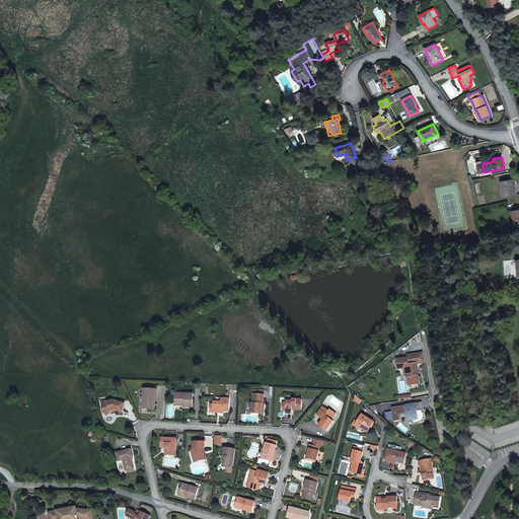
[(503,188),(505,198),(516,196),(513,179),(501,181),(502,188),(503,188)]
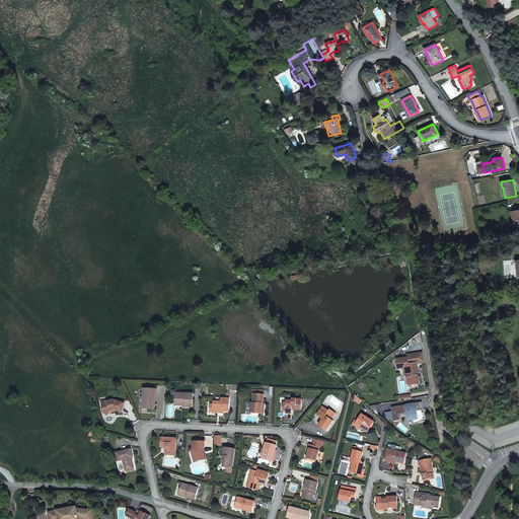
[(425,362),(423,353),(408,356),(408,358),(397,359),(397,365),(403,365),(404,375),(408,375),(410,386),(420,384),(417,364),(425,362)]
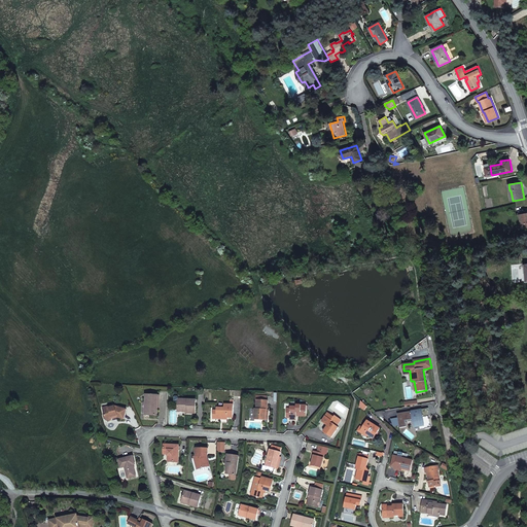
[(147,402),(146,415),(157,416),(159,395),(146,395),(146,402),(147,402)]
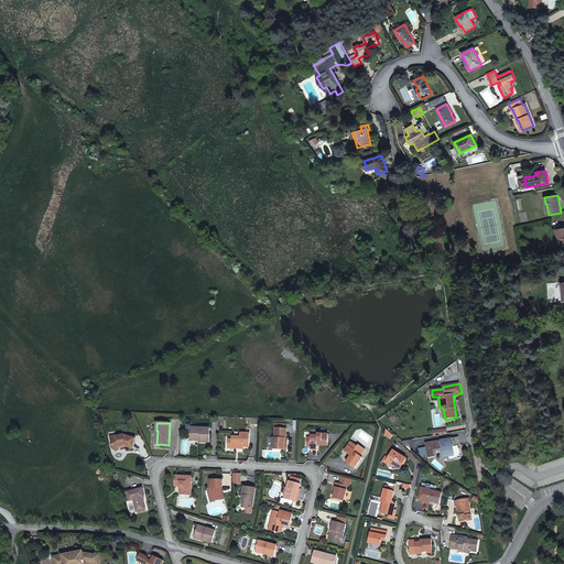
[(201,442),(209,443),(210,429),(191,427),(191,438),(201,440),(201,442)]
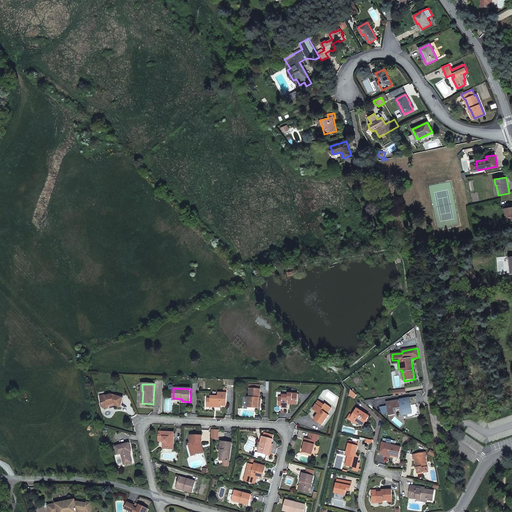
[(221,406),(226,406),(227,393),(227,389),(223,389),(223,393),(218,393),(218,397),(215,397),(215,396),(211,396),(211,399),(210,405),(216,406),(216,407),(221,407),(221,406)]
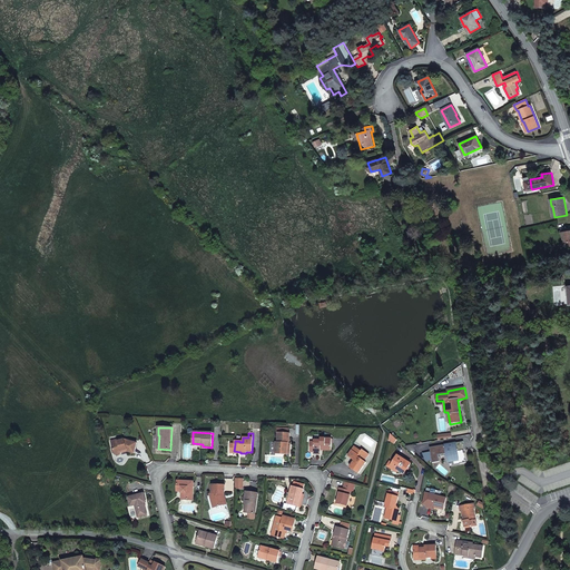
[(288,443),(290,443),(290,433),(288,433),(278,433),(277,442),(276,442),(275,453),(287,454),(288,443)]
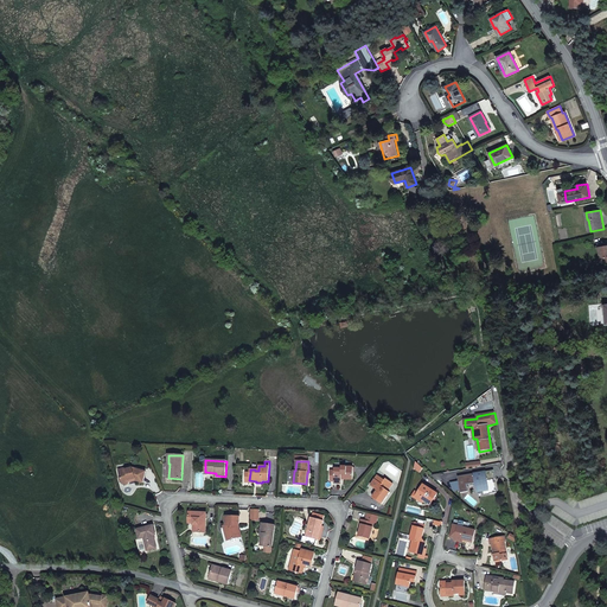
[(334,471),(331,471),(330,478),(334,478),(334,481),(342,481),(342,479),(342,478),(344,478),(344,479),(353,480),(353,467),(342,467),(342,470),(334,468),(334,471)]
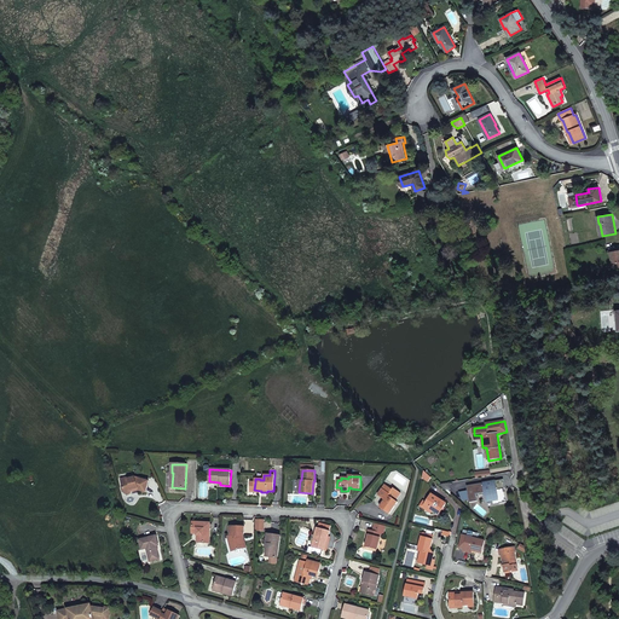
[(129,479),(128,478),(121,479),(125,493),(127,495),(131,493),(132,491),(132,490),(138,489),(138,490),(145,492),(149,481),(136,478),(133,478),(129,479)]
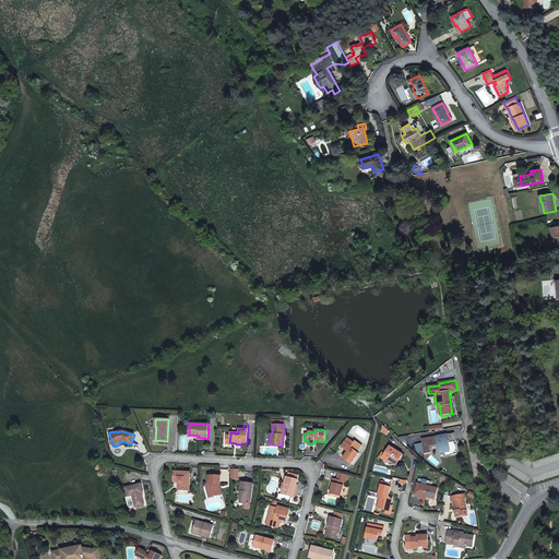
[(454,433),(421,439),(424,454),(431,453),(429,447),(438,444),(438,448),(439,453),(444,452),(450,451),(451,455),(458,454),(455,444),(453,444),(453,442),(455,442),(456,441),(454,433)]
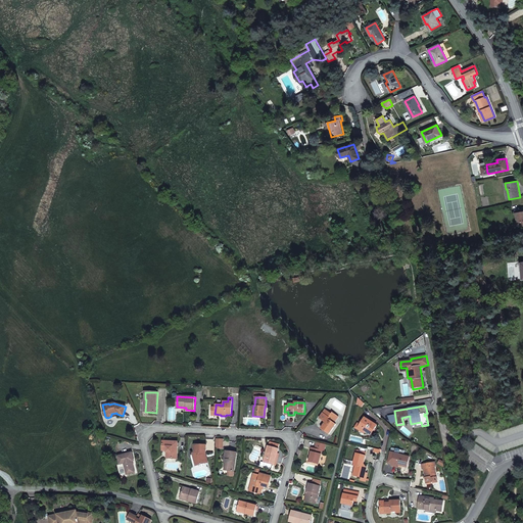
[(325,414),(323,413),(320,419),(323,421),(324,420),(326,421),(325,423),(321,429),(329,434),(336,424),(334,423),(338,417),(332,413),(332,414),(327,411),(325,414)]
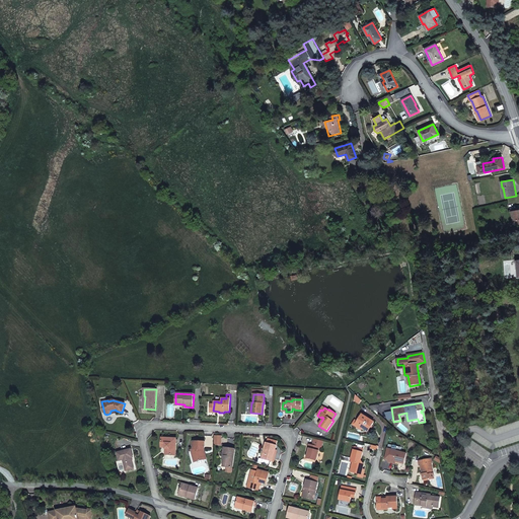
[(363,428),(368,432),(374,422),(362,415),(357,422),(356,424),(363,428)]
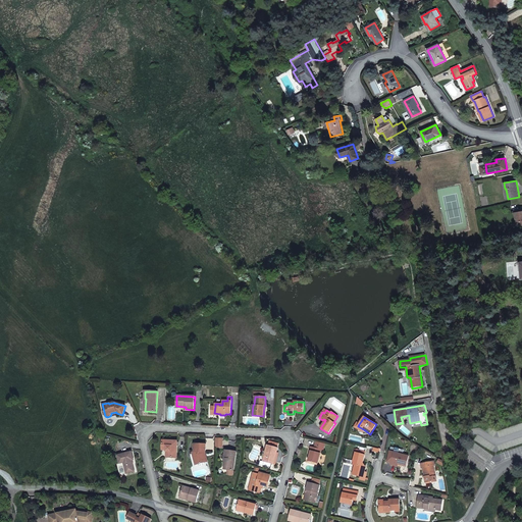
[(359,424),(357,423),(355,427),(364,432),(365,430),(358,426),(359,424)]
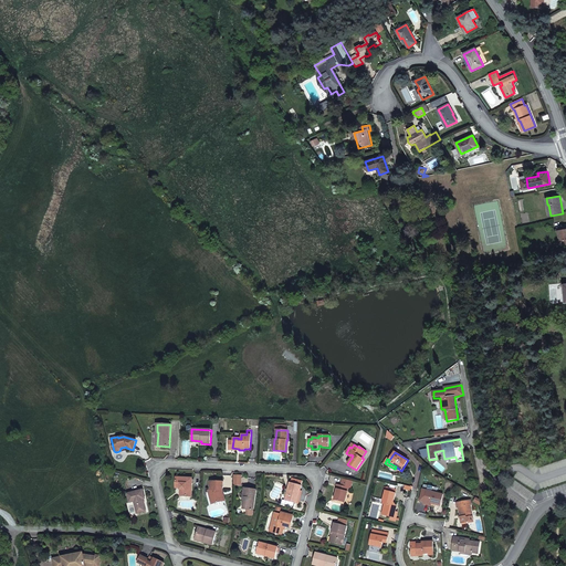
[(182,490),(182,496),(191,496),(192,479),(176,478),(176,488),(180,488),(180,490),(182,490)]
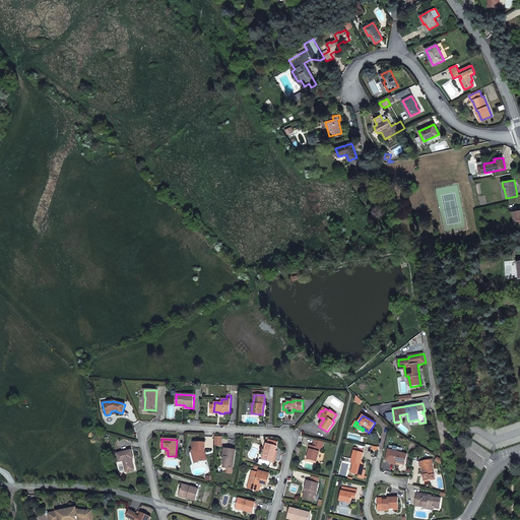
[(315,440),(314,446),(311,445),(309,454),(307,459),(317,462),(320,448),(323,449),(324,443),(324,442),(315,440)]
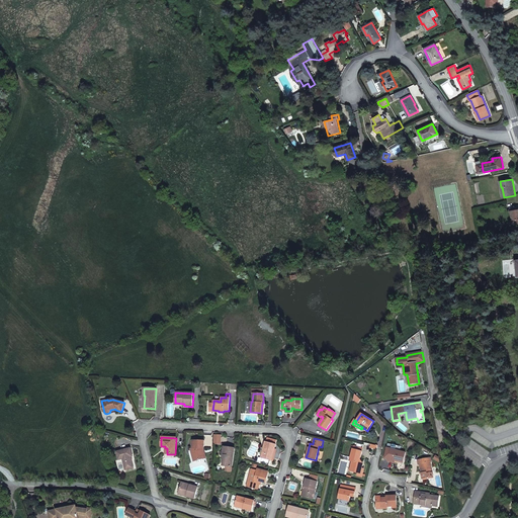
[(201,449),(204,449),(204,441),(192,440),(192,448),(190,449),(194,461),(203,458),(201,449)]
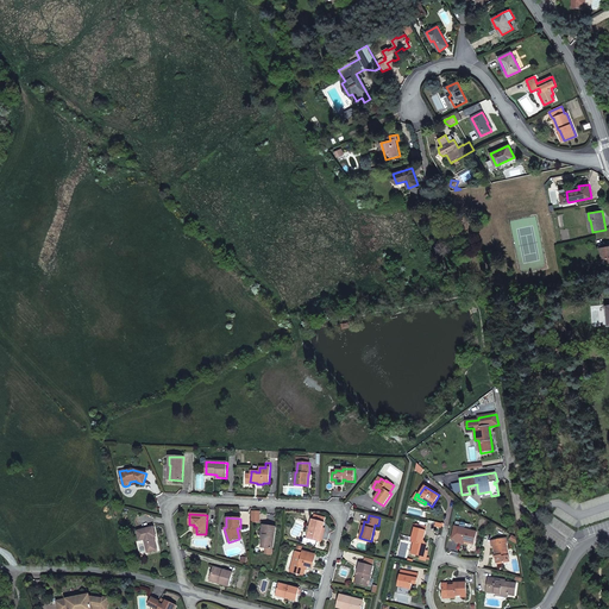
[(308,539),(320,541),(325,522),(312,520),(309,531),(311,531),(308,539)]
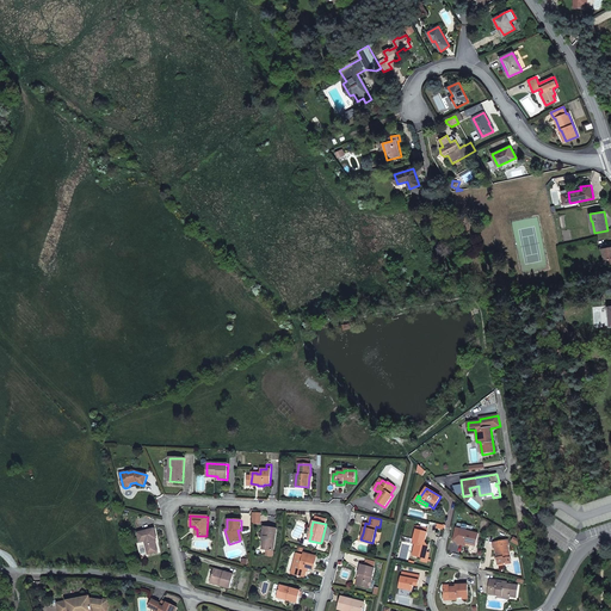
[(466,544),(475,547),(479,534),(471,532),(473,528),(463,525),(461,530),(458,542),(466,544)]
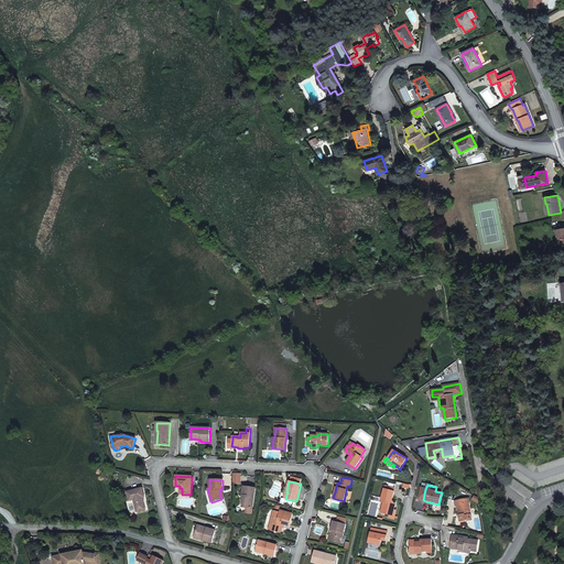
[(247,508),(252,509),(256,488),(243,487),(242,496),(245,496),(242,507),(247,508)]
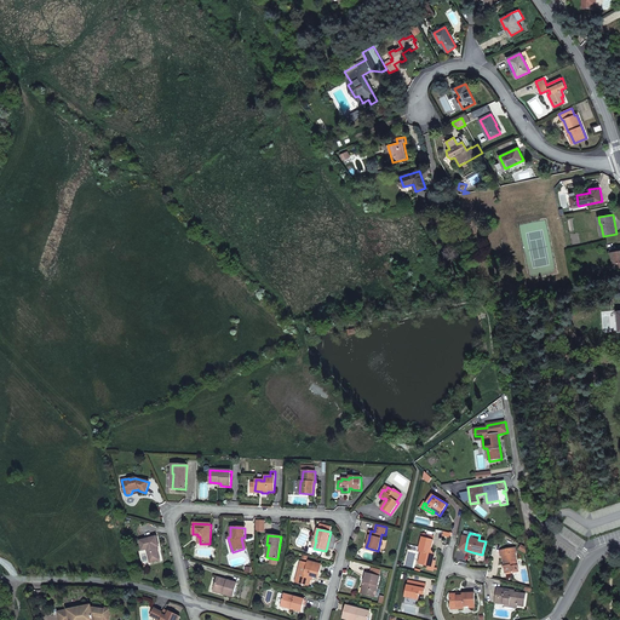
[(156,537),(139,540),(142,551),(147,550),(150,563),(160,561),(159,551),(158,551),(156,547),(158,547),(160,546),(156,537)]
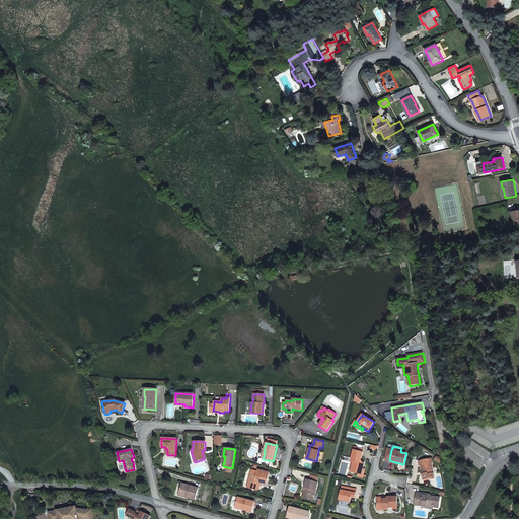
[(363,452),(354,450),(351,459),(354,460),(352,466),(353,469),(353,472),(359,474),(360,469),(362,469),(364,464),(360,463),(363,452)]
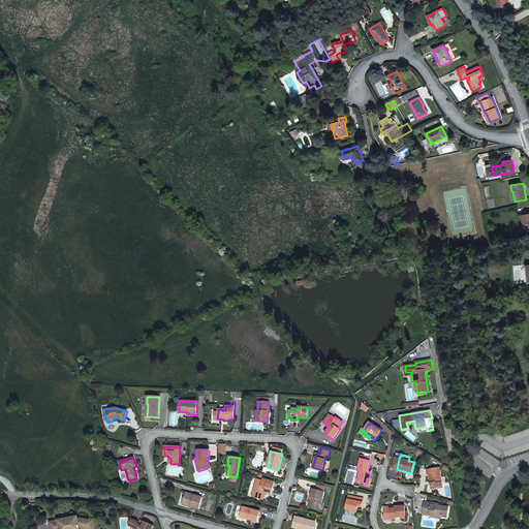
[(428,474),(429,474),(432,489),(437,488),(437,489),(442,488),(439,472),(441,472),(440,467),(427,470),(428,474)]
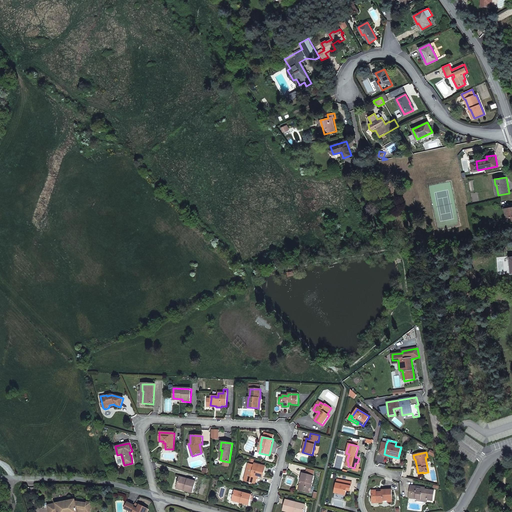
[(251,479),(250,482),(255,484),(257,476),(263,477),(265,467),(255,464),(254,465),(248,464),(245,477),(251,479)]
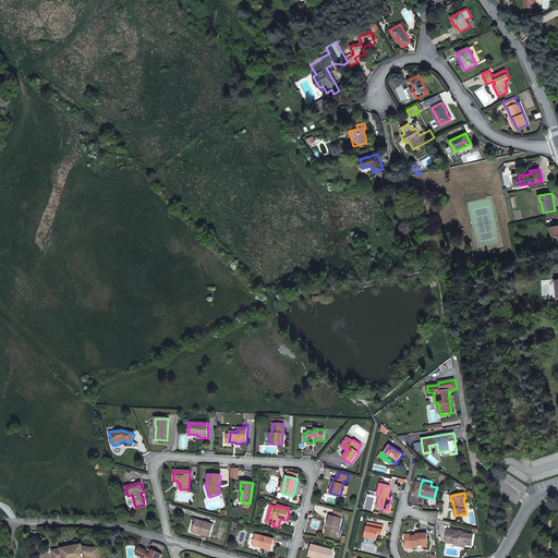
[(334,517),(330,516),(327,524),(329,524),(326,535),(337,537),(342,519),(334,517)]
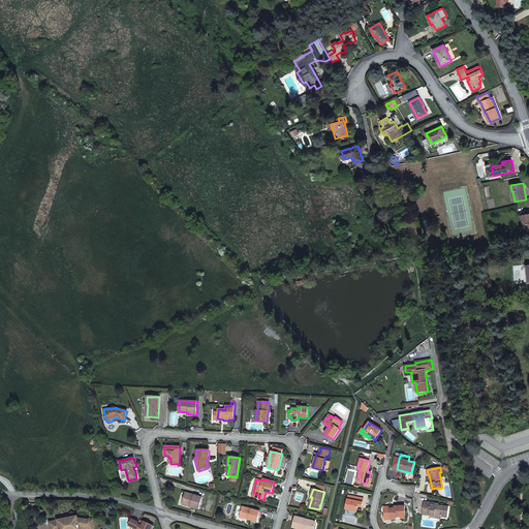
[(191,505),(191,507),(198,509),(203,497),(186,493),(183,503),(191,505)]
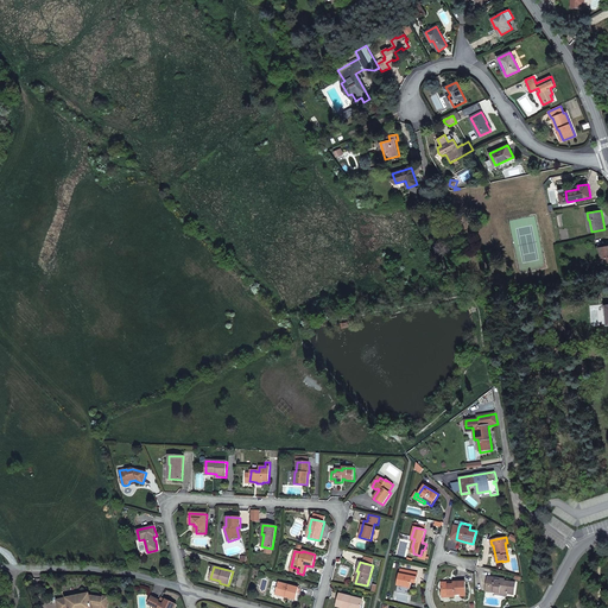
[(398,586),(410,588),(411,582),(410,582),(411,580),(416,581),(417,572),(400,570),(398,586)]
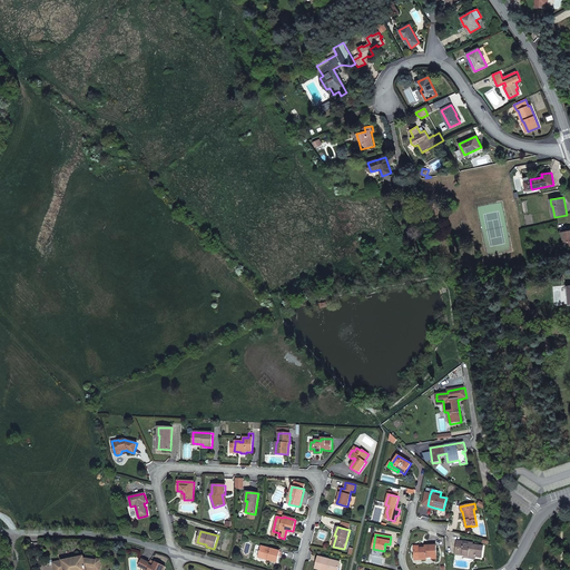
[(468,542),(457,541),(455,549),(460,549),(459,554),(464,556),(469,557),(470,558),(475,559),(477,557),(482,558),(483,547),(473,546),(469,546),(469,544),(468,542)]
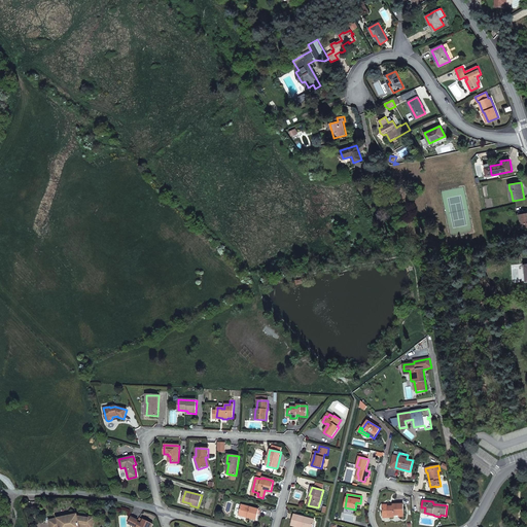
[(248,517),(248,518),(256,520),(259,510),(241,504),(239,514),(248,517)]
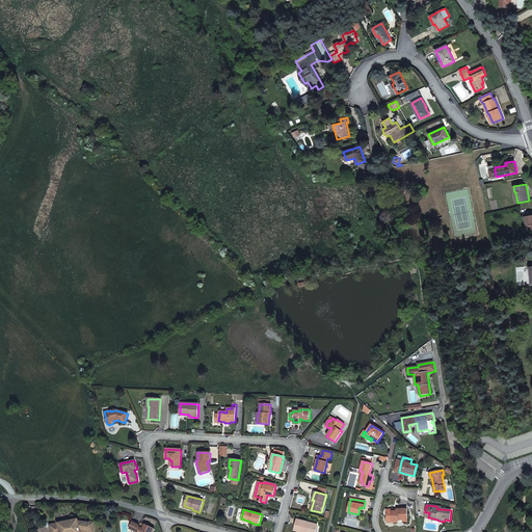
[(394,509),(387,510),(387,522),(393,521),(393,523),(398,522),(398,521),(403,521),(407,520),(407,509),(397,509),(397,511),(395,511),(394,509)]
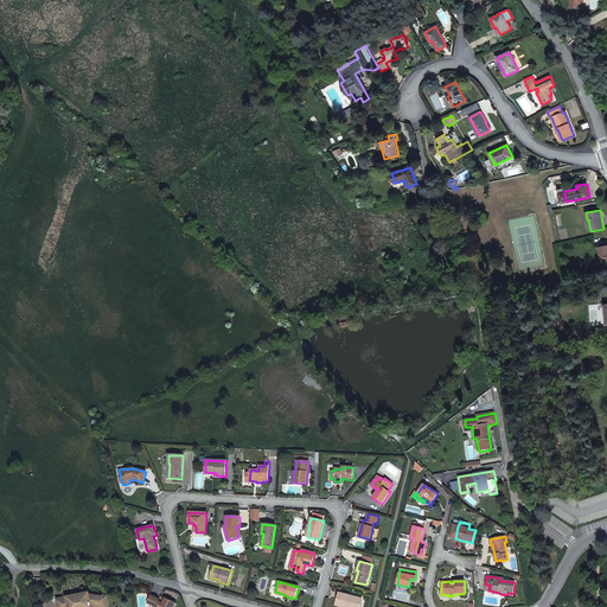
[(101,595),(101,596),(90,595),(89,593),(78,595),(77,596),(70,599),(68,598),(57,599),(58,606),(101,606),(102,604),(107,604),(108,596),(101,595)]
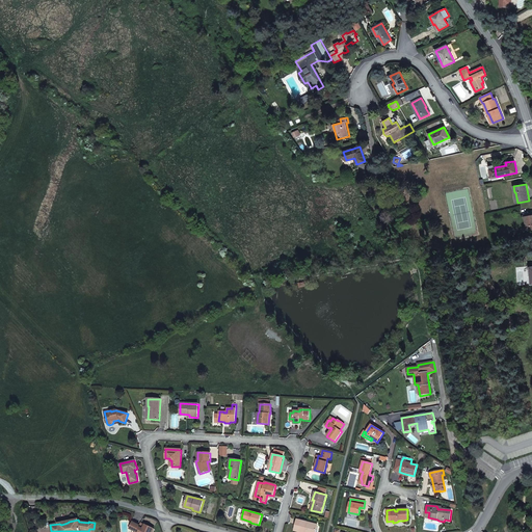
[(304,531),(315,531),(318,525),(297,520),(294,531),(298,531),(304,531)]
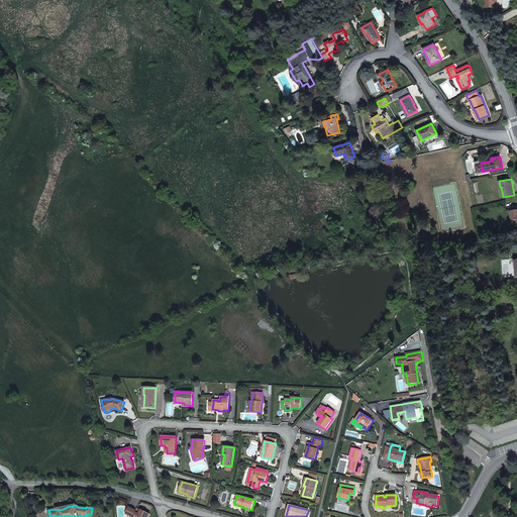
[(148,516),(150,514),(141,510),(138,514),(134,512),(135,511),(129,507),(125,514),(132,516),(131,516),(148,516)]
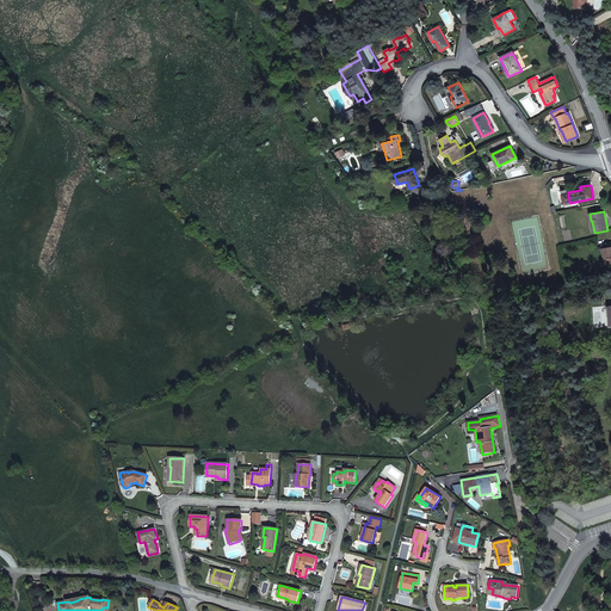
All buildings are outlined.
